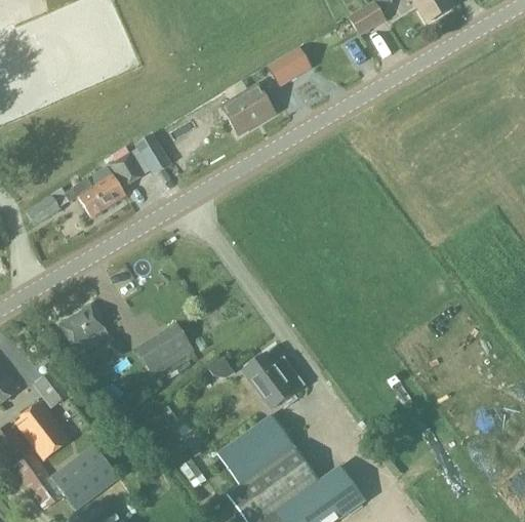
[(411,0),(426,22),(454,4),(451,0),(411,0)]
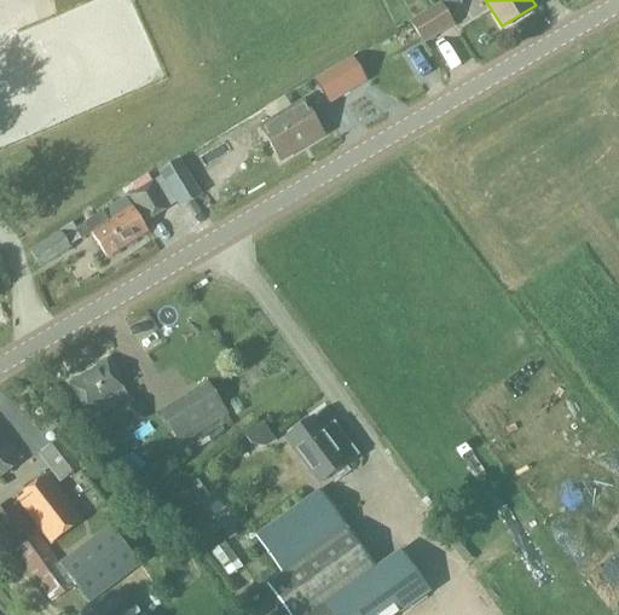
[(423,42),(453,22),(441,4),(411,24),(423,42)]
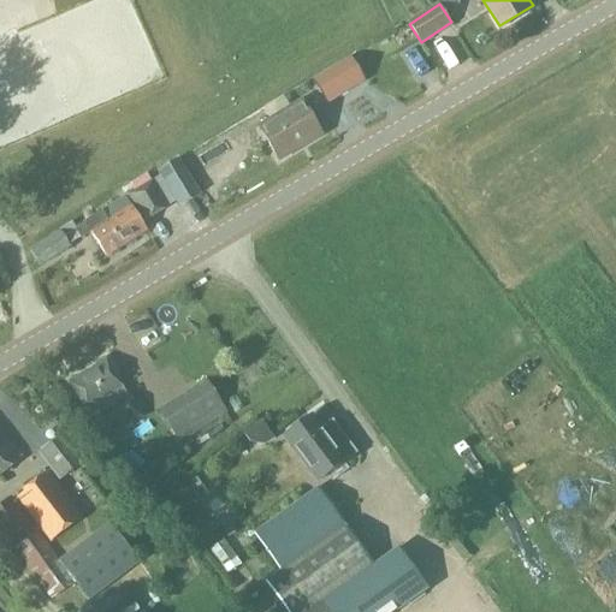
[(347,94),(359,87),(345,66),(311,88),(321,105),(344,90),(347,94)]
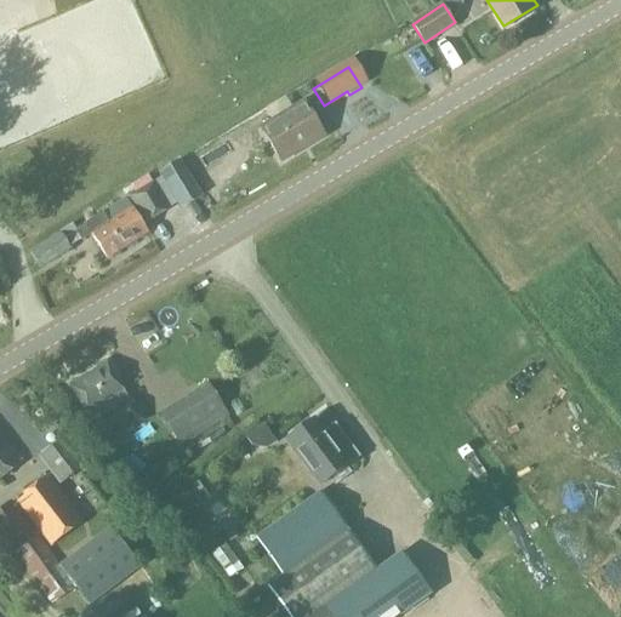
[(320,108),(312,113),(305,100),(261,125),(280,158),(324,131),(320,126),(328,121),(320,108)]
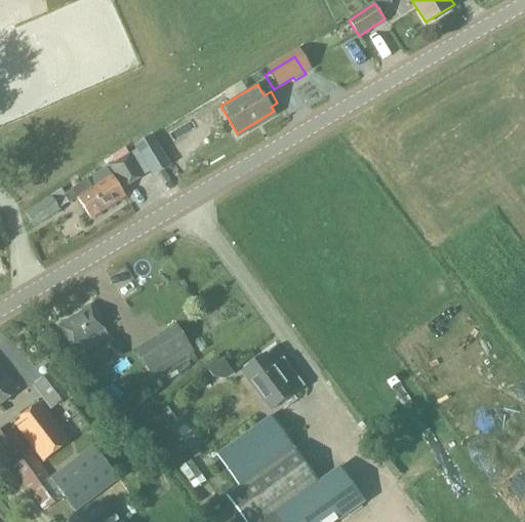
[(170,163),(152,133),(133,145),(152,174),(170,163)]
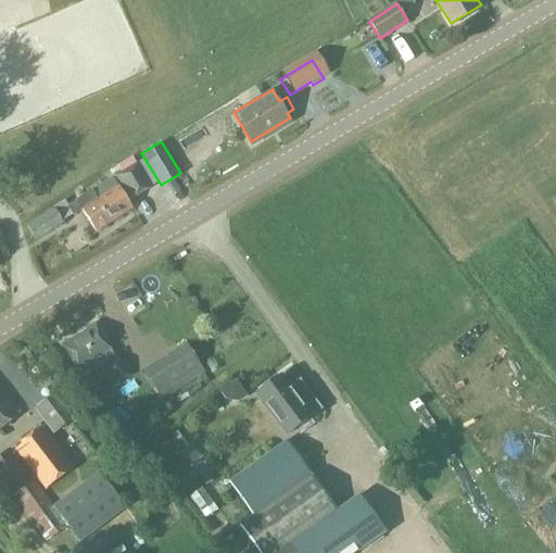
[(130,197),(153,185),(139,161),(117,173),(130,197)]
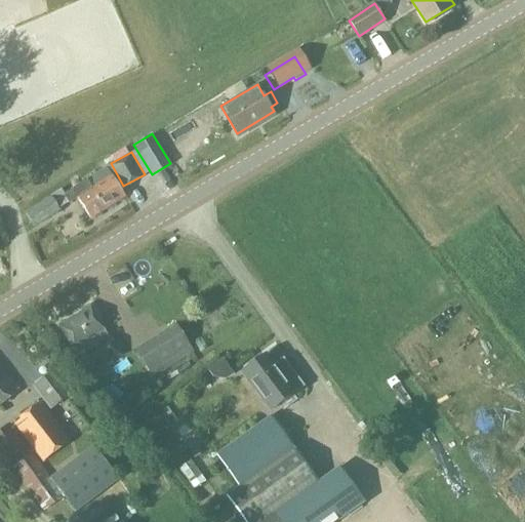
[(69,202),(78,196),(91,215),(126,193),(113,172),(112,173),(107,165),(63,193),(69,202)]
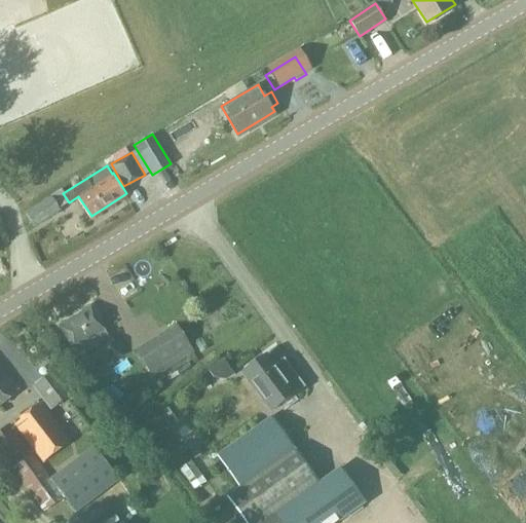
[(50,194),(25,212),(35,226),(61,210),(50,194)]
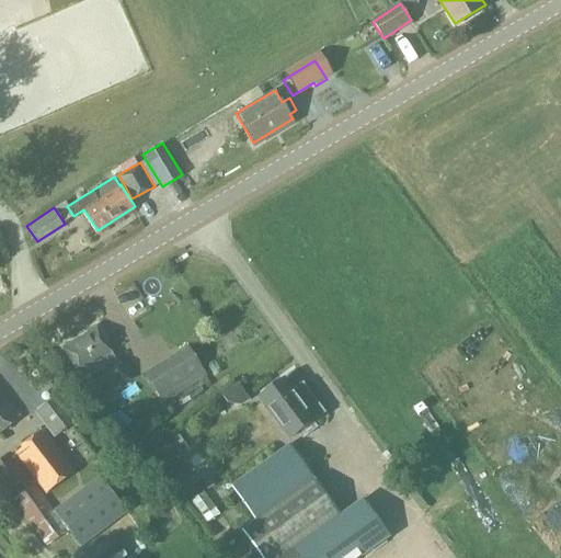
[(110,352),(109,350),(96,330),(67,348),(80,368),(86,379),(88,378),(102,399),(130,380),(117,359),(116,360),(112,352),(110,352)]
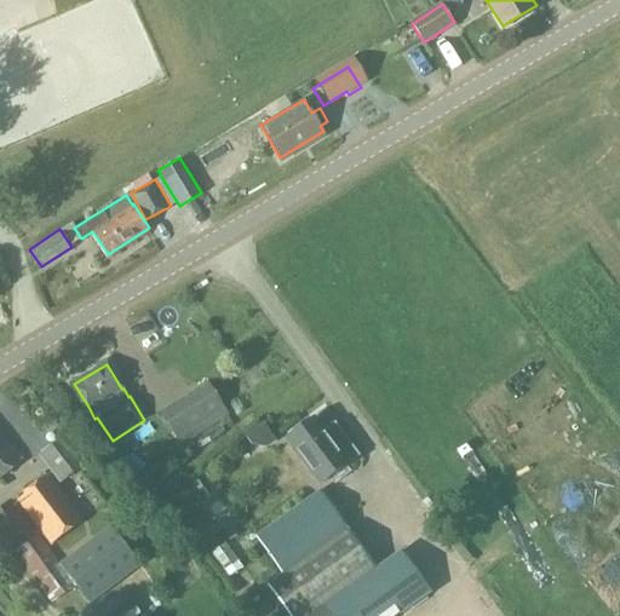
[(181,444),(229,414),(208,380),(160,412),(181,444)]
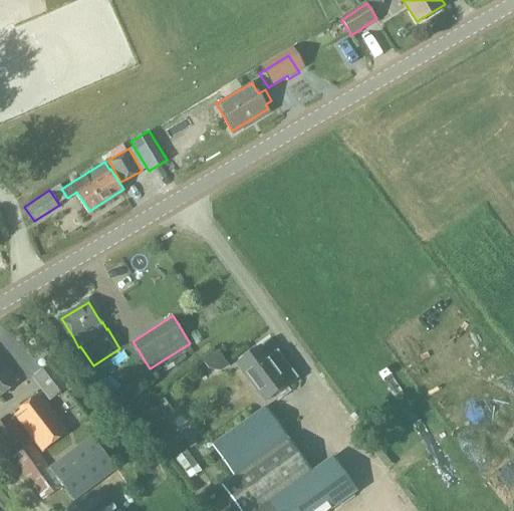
[(218,345),(203,352),(210,368),(226,360),(218,345)]
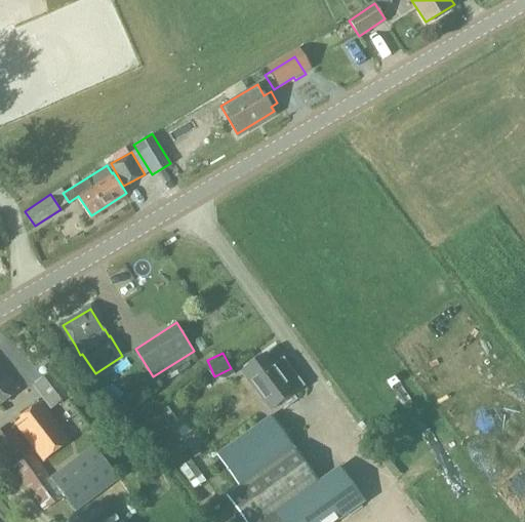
[(283,359),(275,364),(267,353),(242,370),(271,410),(281,402),(285,407),(297,398),(293,392),(303,386),(283,359)]
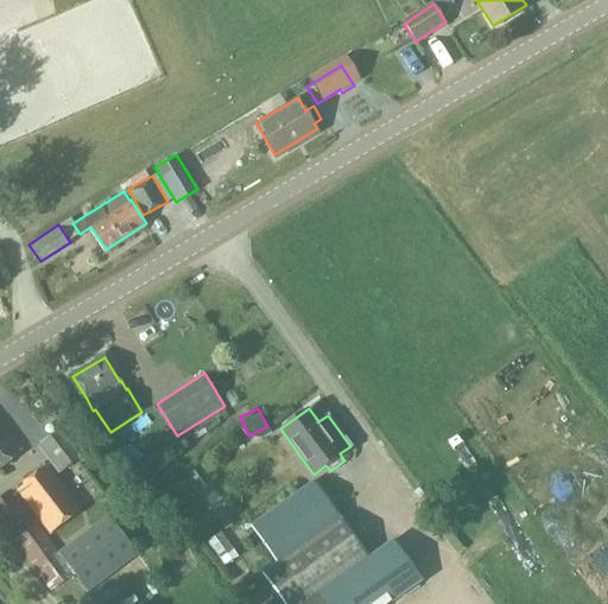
[(0,465),(19,451),(0,425),(0,465)]
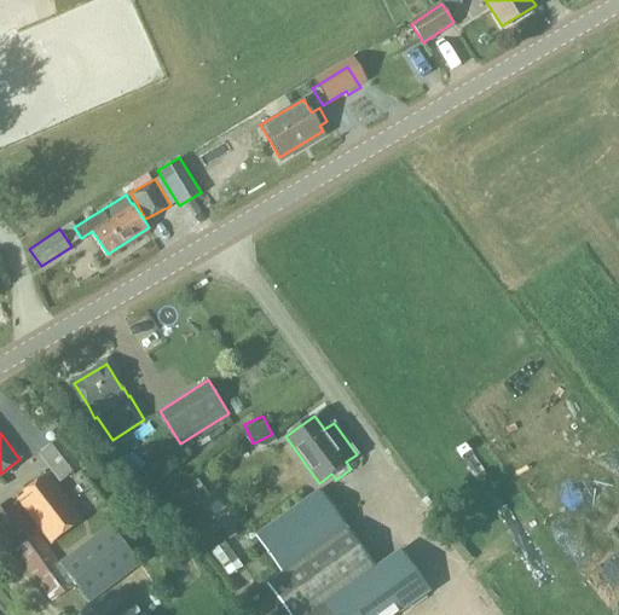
[(86,462),(64,434),(39,453),(61,481),(86,462)]
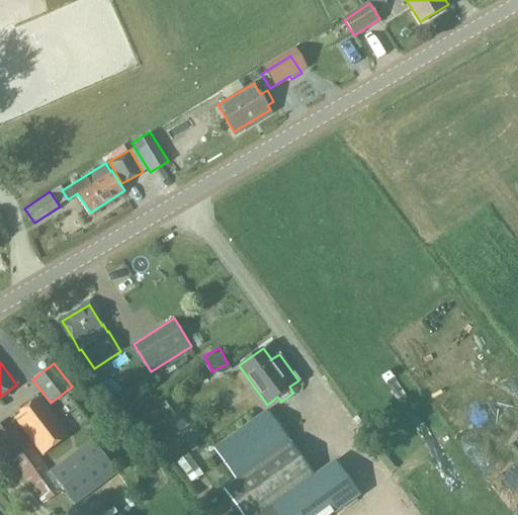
[(490,378),(480,385),(488,398),(498,392),(490,378)]
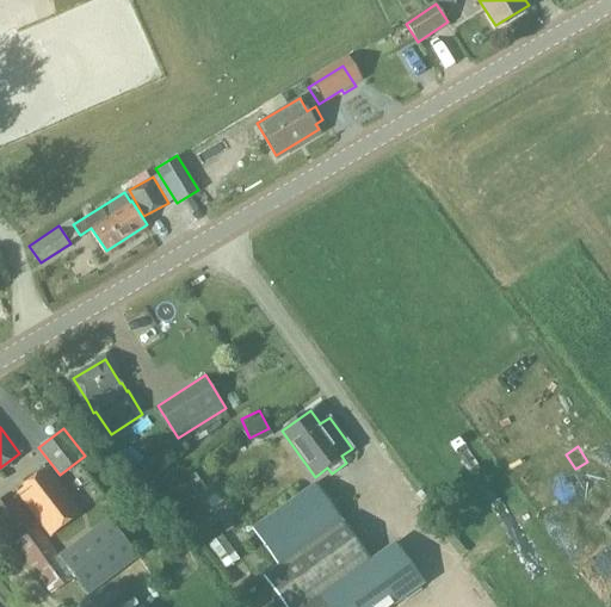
[(81,512),(47,466),(16,489),(50,534),(81,512)]
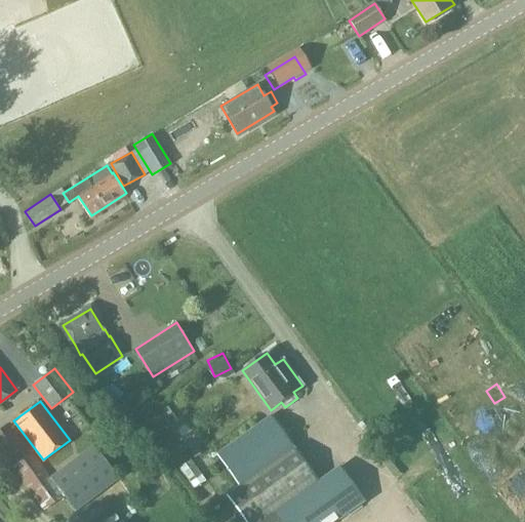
[(239,486),(294,445),(271,413),(215,454),(239,486)]
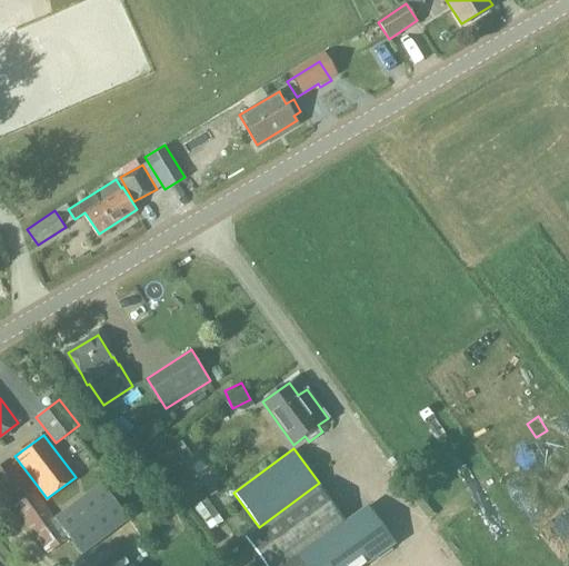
[(0,486),(2,495),(15,492),(7,462),(0,463),(0,486)]
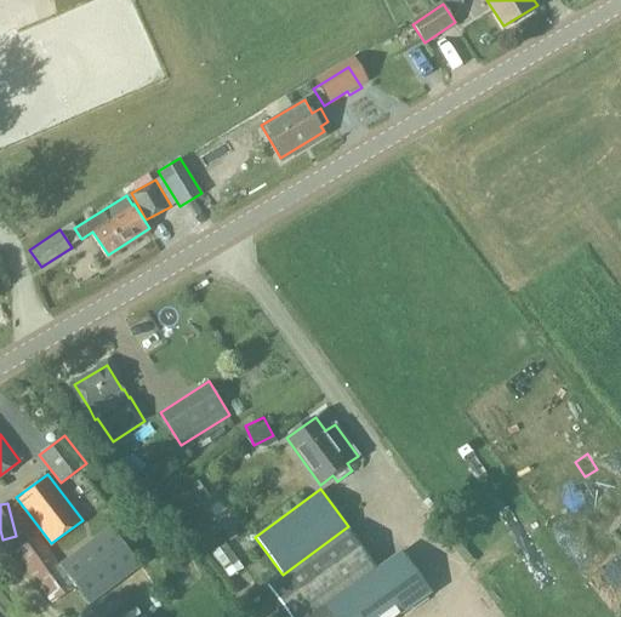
[(36,533),(15,550),(52,603),(75,584),(90,604),(141,565),(110,525),(61,564),(36,533)]
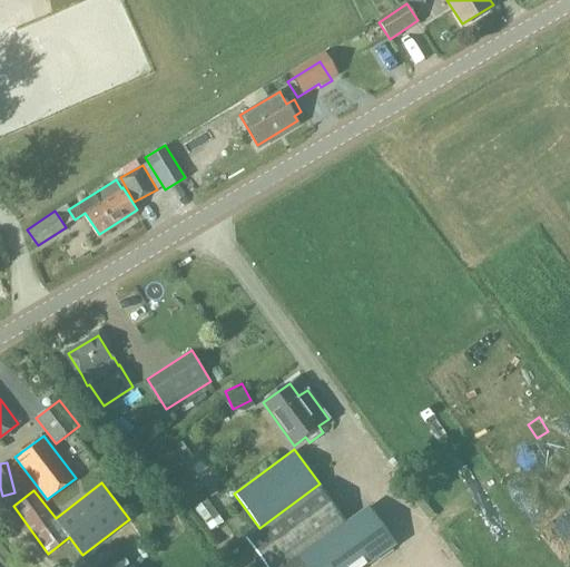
[(247,538),(267,566),(281,566),(345,521),(320,484),(259,528),(247,538)]
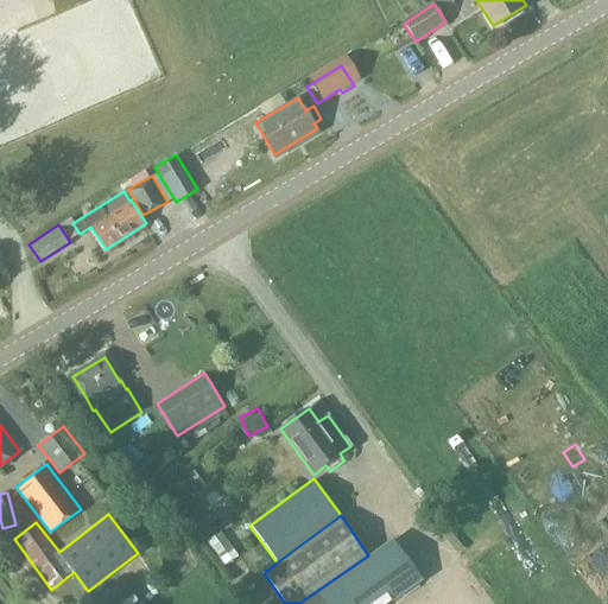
[(387,603),(423,579),(393,538),(368,555),(299,603),(387,603)]
